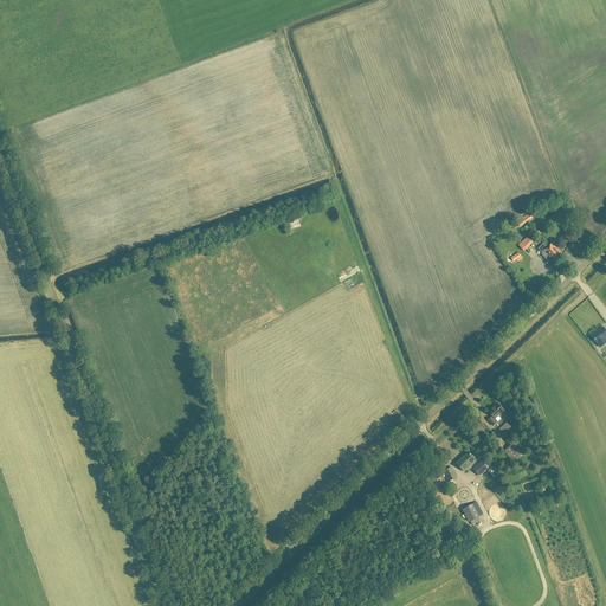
[(577,238),(571,232),(566,237),(572,243),(577,238)]
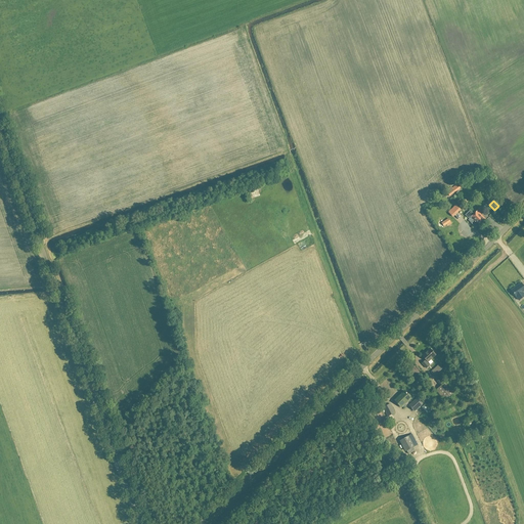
[(455,205),(448,212),(452,217),(461,210),(455,205)]
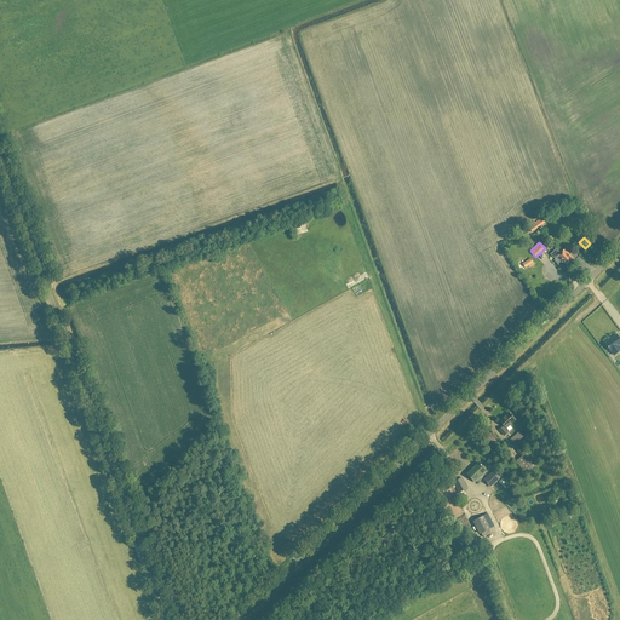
[(567,269),(570,264),(567,260),(567,259),(564,257),(561,253),(560,253),(556,250),(551,256),(556,260),(557,258),(561,262),(557,265),(562,270),(563,270),(566,268),(567,269)]
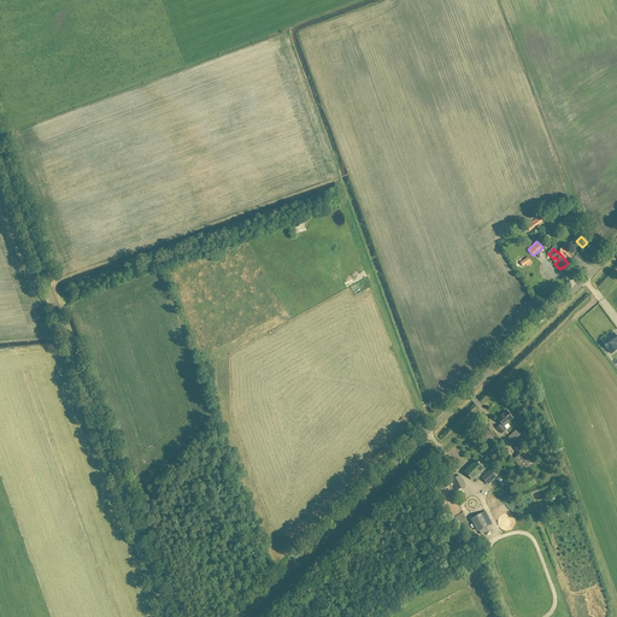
[(558,252),(562,256),(564,258),(564,259),(568,263),(573,259),(562,248),(558,252)]
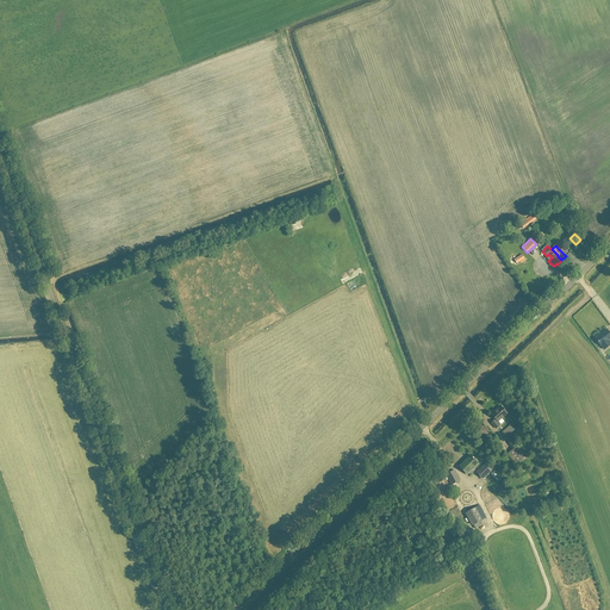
[(595,338),(601,346),(604,350),(609,346),(609,341),(609,340),(609,338),(609,334),(607,330),(595,338)]
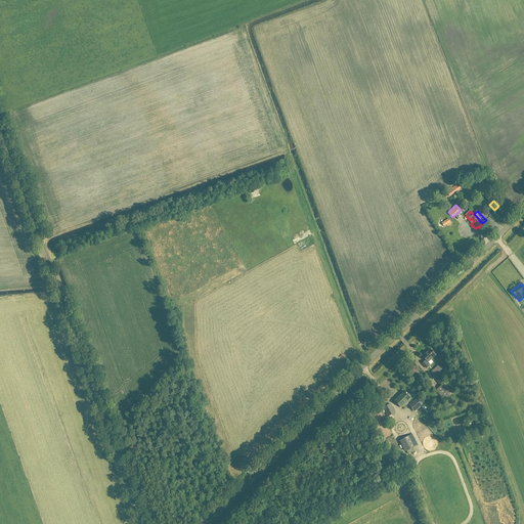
[(425,361),(427,363),(436,355),(430,349),(422,355),(426,360),(425,361)]
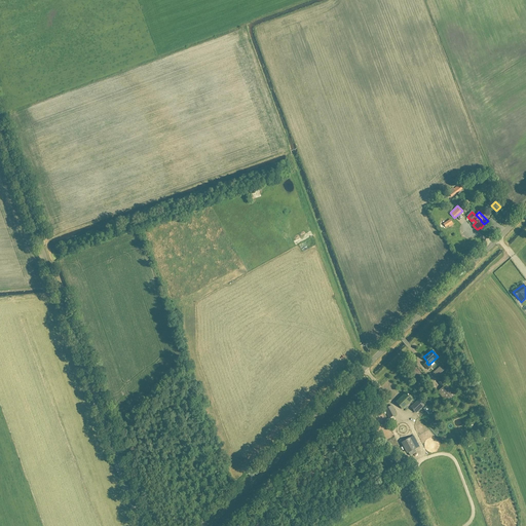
[(448,383),(438,391),(446,402),(456,393),(448,383)]
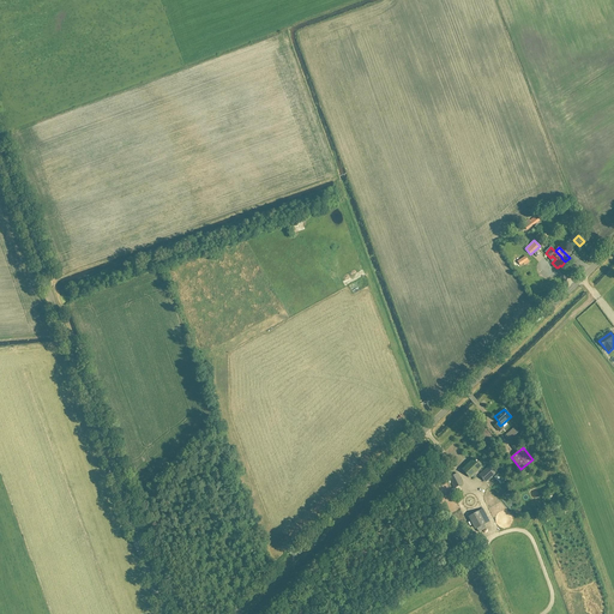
[(470,476),(481,467),(477,462),(477,461),(476,461),(474,458),(463,469),(470,476)]
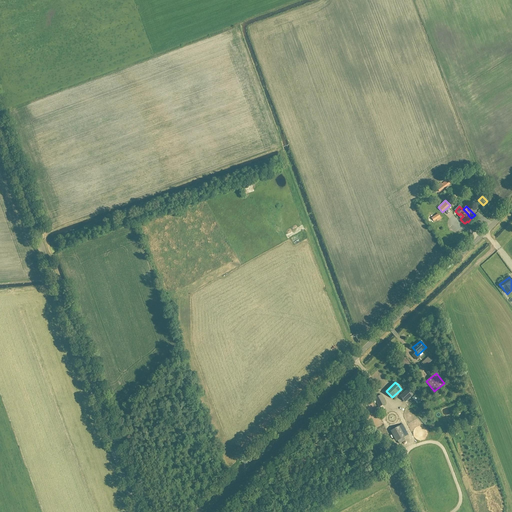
[(405,402),(412,395),(407,389),(400,396),(405,402)]
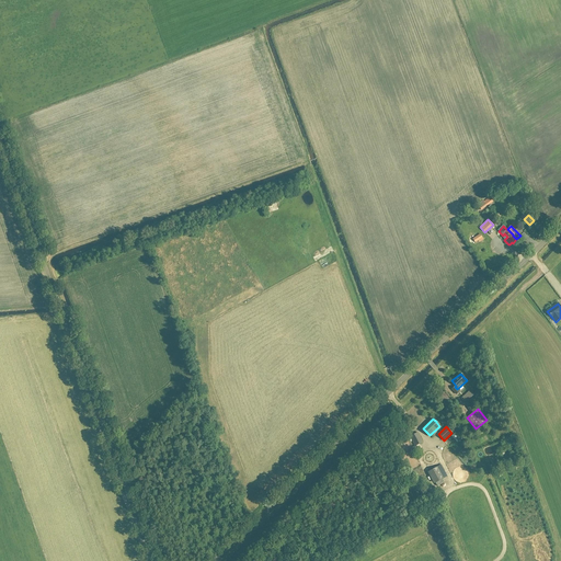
[(415,445),(422,442),(418,433),(411,436),(415,445)]
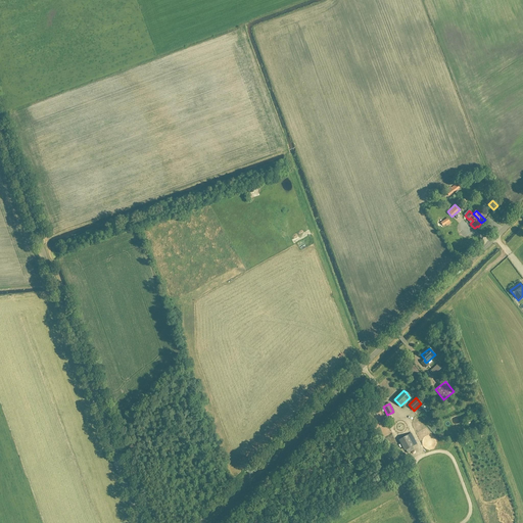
[(398,440),(405,450),(417,444),(411,433),(398,440)]
